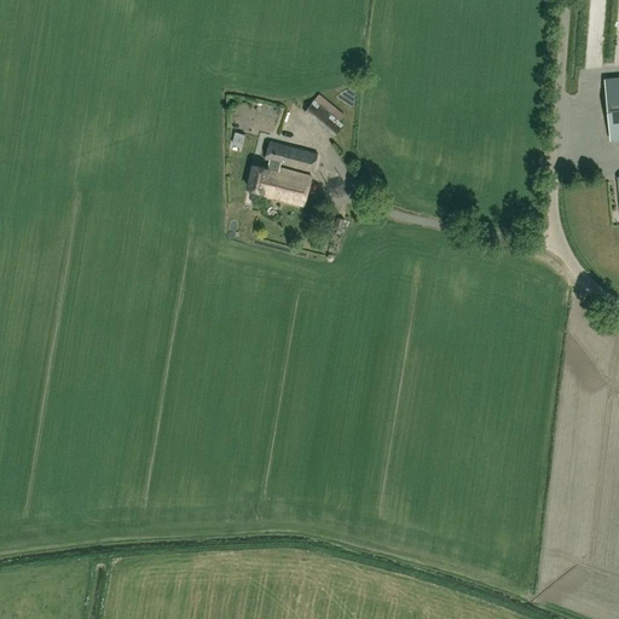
[(618,137),(618,79),(606,81),(611,138),(618,137)]
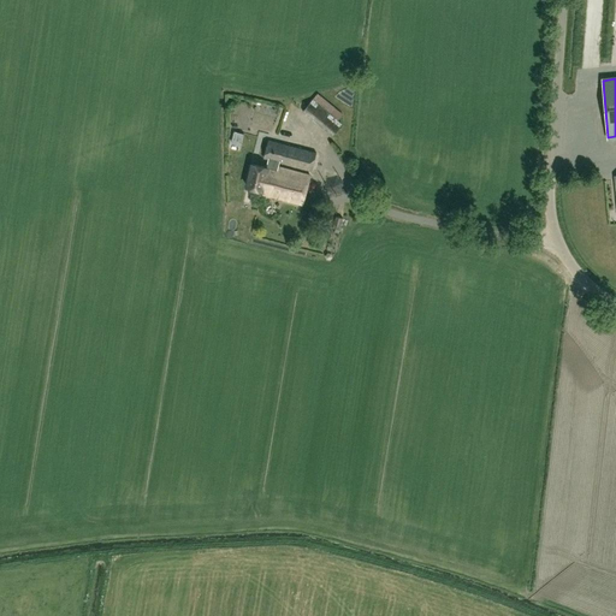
[(318,94),(312,100),(302,111),(331,136),(342,124),(337,120),(342,114),(318,94)]
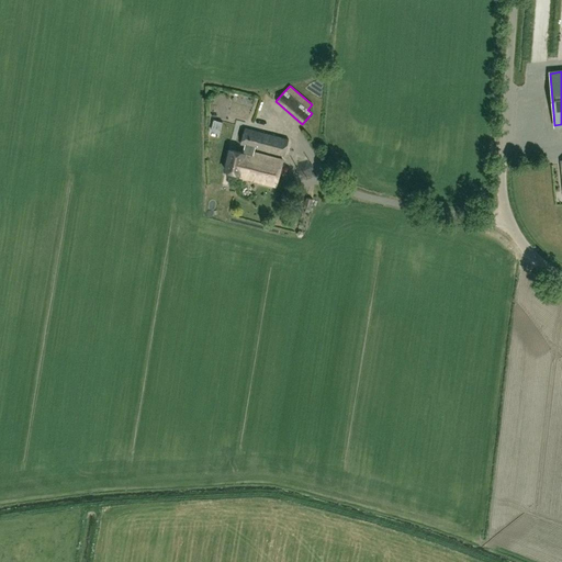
[(245,127),(240,143),(239,145),(245,146),(244,150),(253,153),(254,148),(284,156),(289,139),(245,127)]
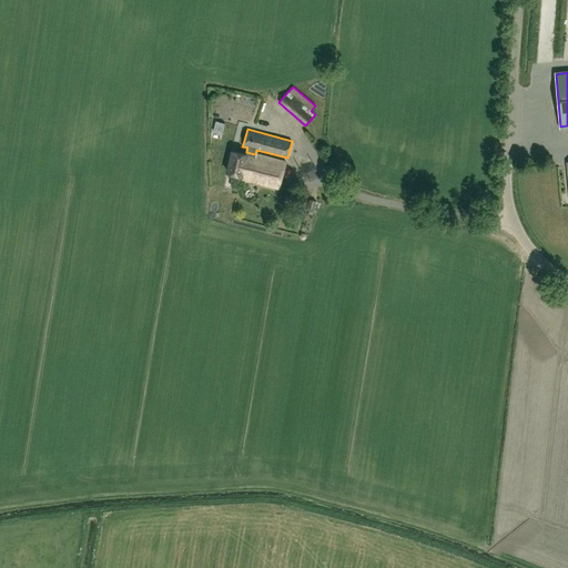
[(285,162),(255,154),(246,152),(245,155),(232,152),(227,172),(241,175),(240,179),(279,189),(285,162)]
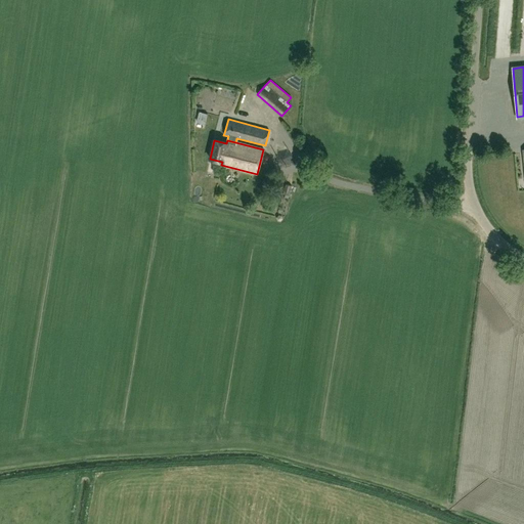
[(291,185),(285,184),(282,193),(289,195),(291,185)]
